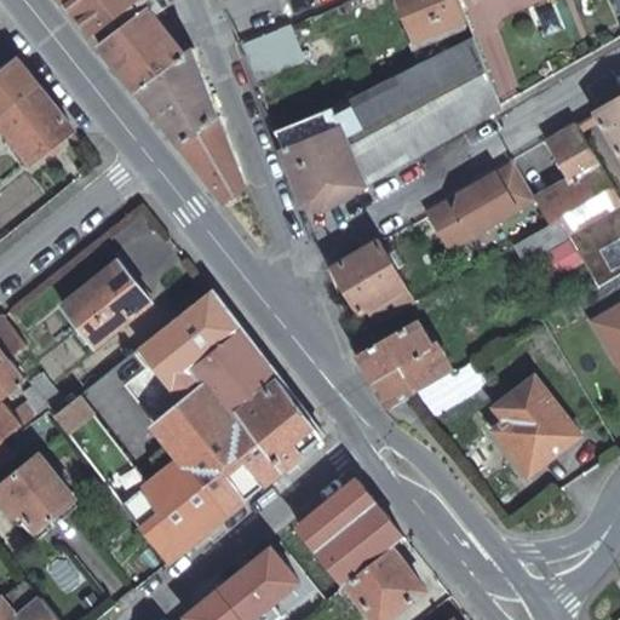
[(63,0),(93,36),(109,24),(142,0),(63,0)]
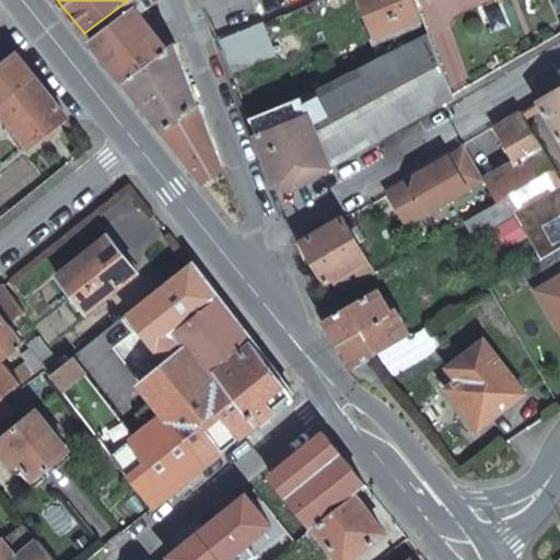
[(105,31),(90,41),(124,83),(167,50),(142,15),(151,7),(146,0),(128,0),(98,22),(105,31)]
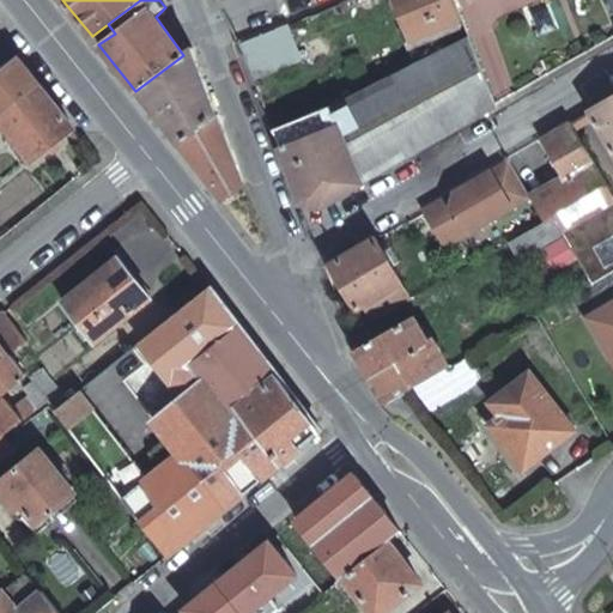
[(380,0),(344,0),(339,2),(343,12),(347,10),(351,19),(382,6),(380,0)]
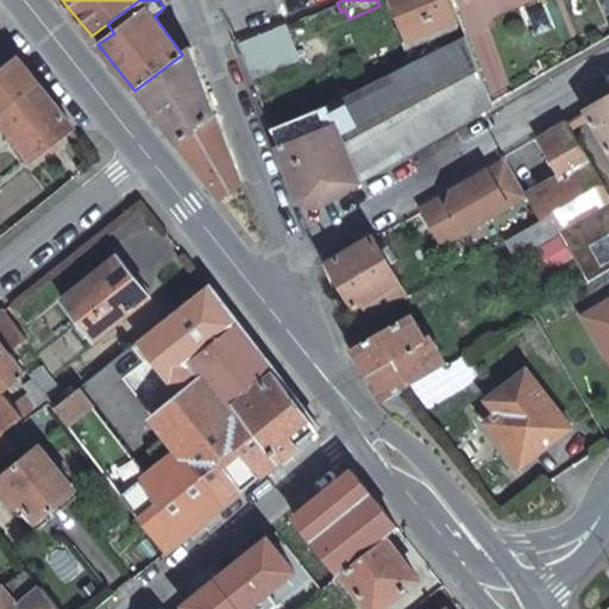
[(454,41),(464,36),(450,0),(393,0),(409,39),(449,25),(454,41)]
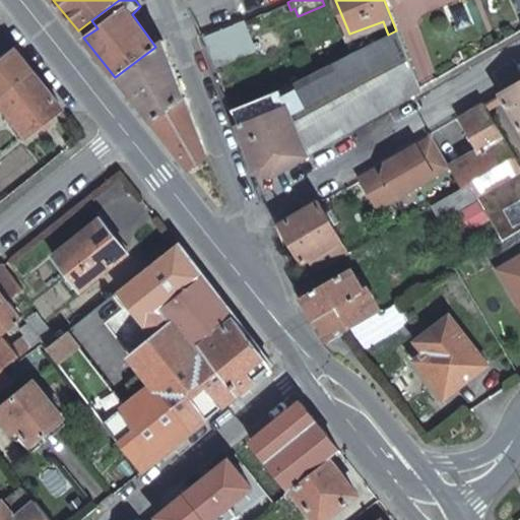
[(203,37),(213,63),(252,48),(242,20),(203,37)]
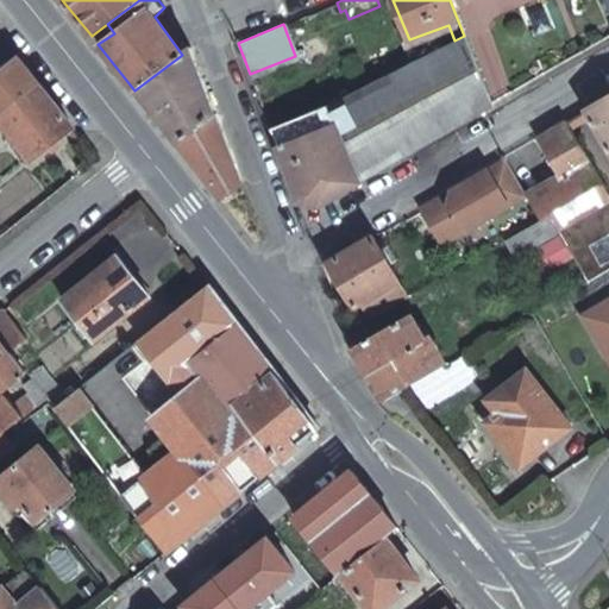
[(272,130),(300,200),(325,202),(491,104),(464,36),(454,41),(272,130)]
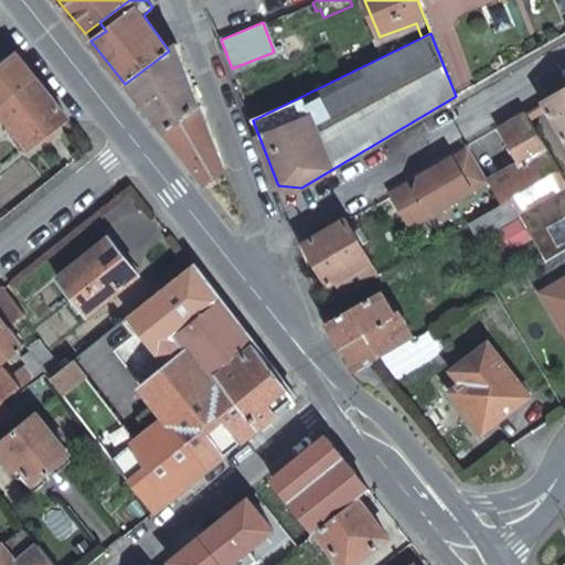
[(169,51),(125,84),(163,135),(201,105),(178,43),(169,51)]
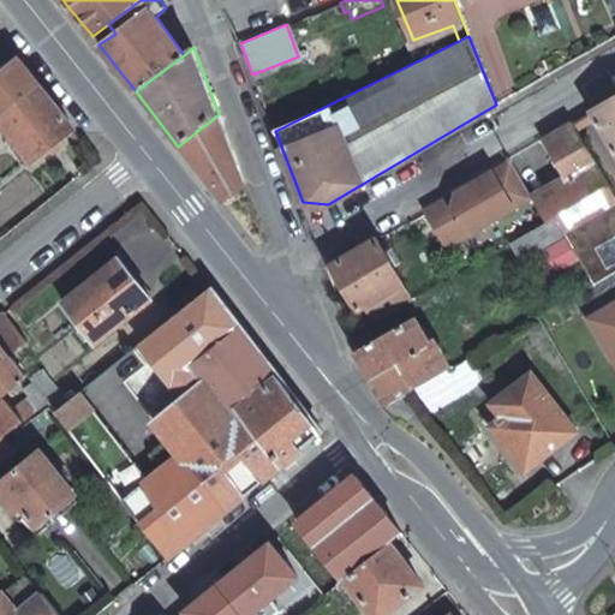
[(0,113),(39,83),(19,58),(0,72),(0,113)]
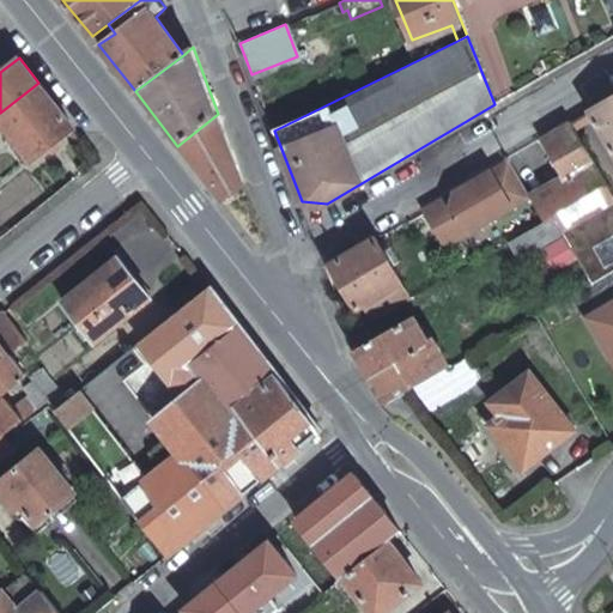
[(30,159),(73,126),(58,107),(38,83),(0,113),(0,121),(5,127),(30,159)]
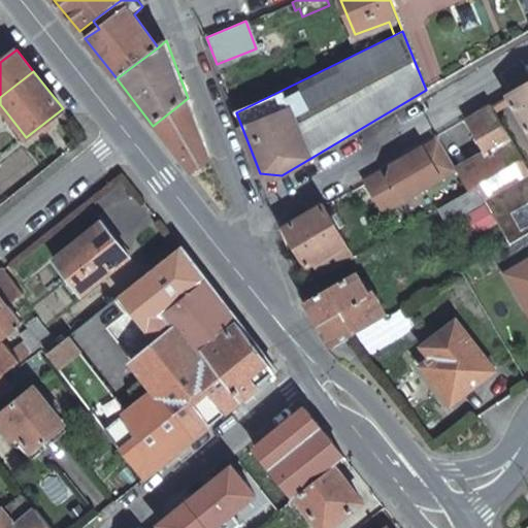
[(527,83),(506,96),(527,132),(527,83)]
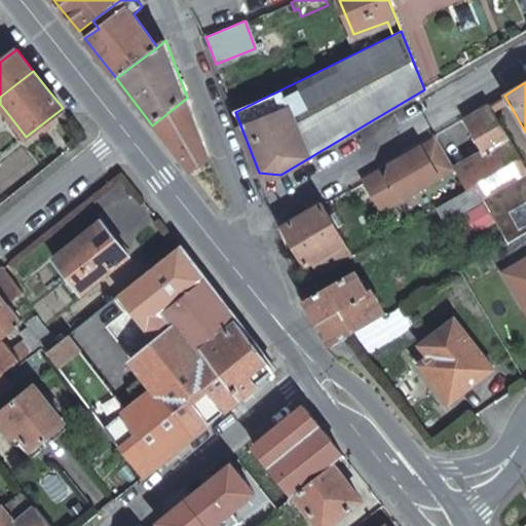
[(187,98),(152,125),(191,174),(201,165),(211,158),(187,98)]
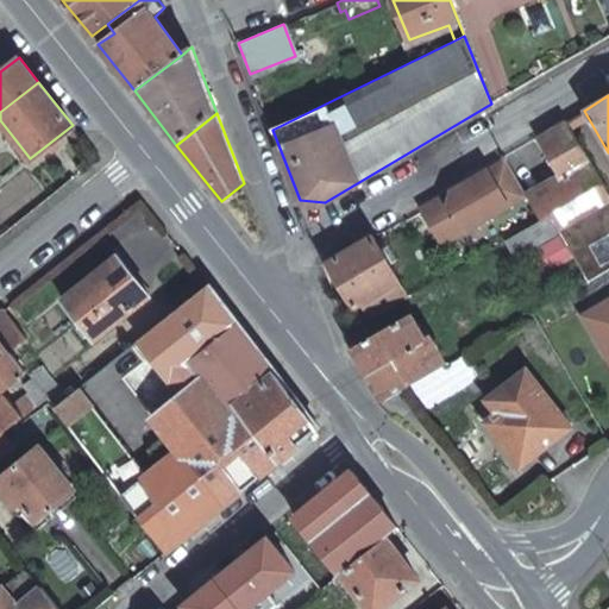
[(608,194),(567,121),(539,138),(559,174),(526,194),(542,221),(550,217),(562,234),(590,282),(608,270),(608,194)]
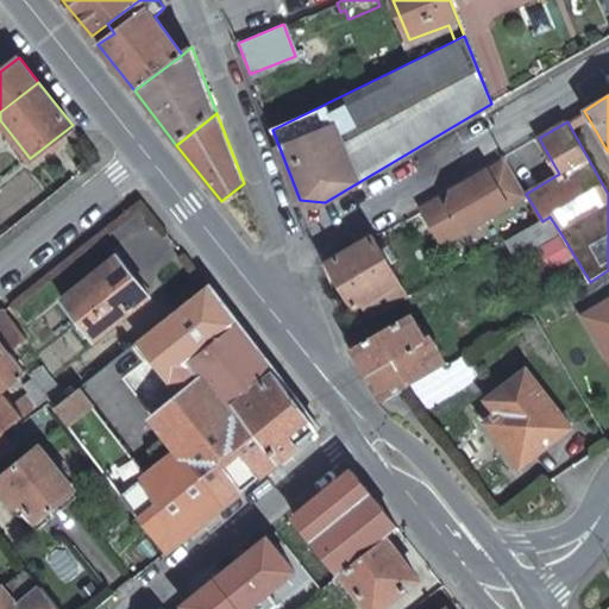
[(526,194),(506,159),(421,209),(441,244),(526,194)]
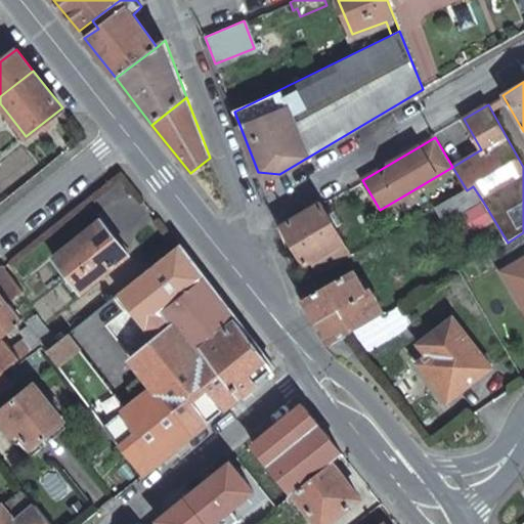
[(467,190),(441,205),(450,219),(483,202),(473,186),(467,190)]
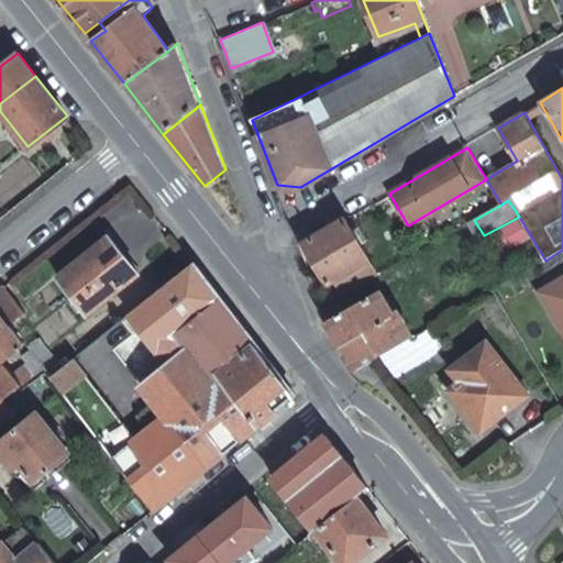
[(344,218),(302,242),(329,284),(335,279),(368,260),(344,218)]
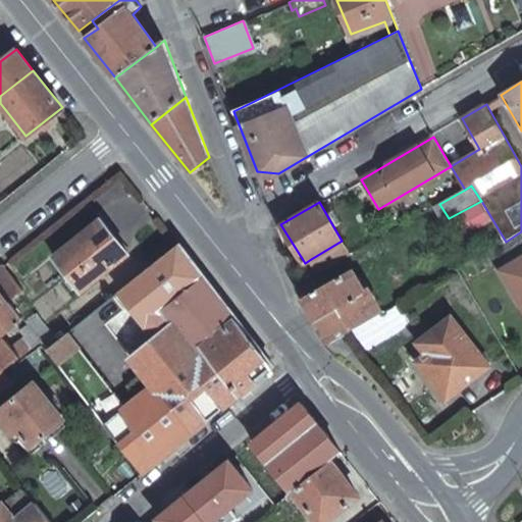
[(100,219),(54,257),(81,290),(126,253),(100,219)]
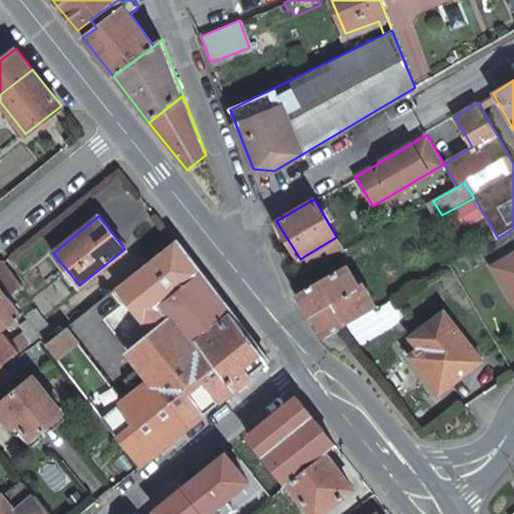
[(336,237),(306,255),(314,268),(344,251),(336,237)]
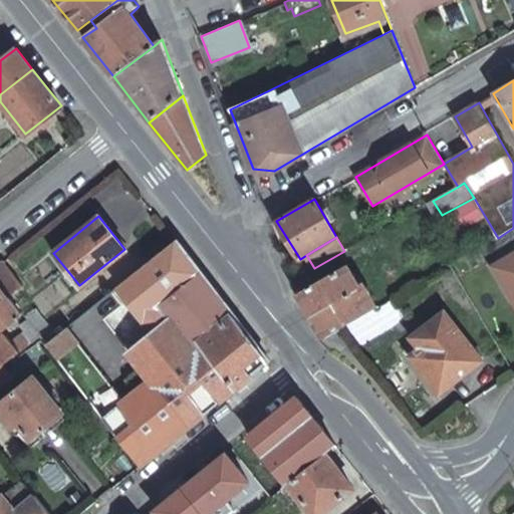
[(139,464),(269,359),(176,239),(43,343),(139,464)]
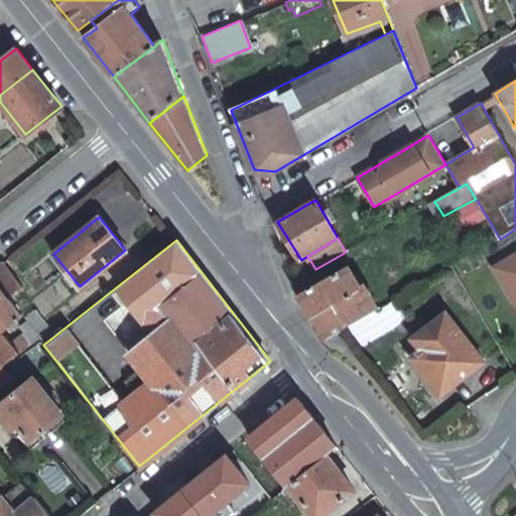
[(22,286),(3,262),(0,263),(0,288),(7,298),(22,286)]
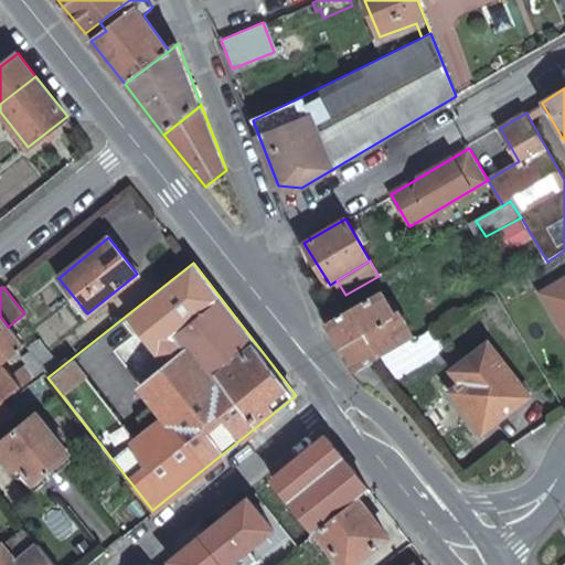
[(337,317),(328,322),(356,372),(363,368),(372,362),(415,338),(398,311),(393,313),(381,292),(337,317)]
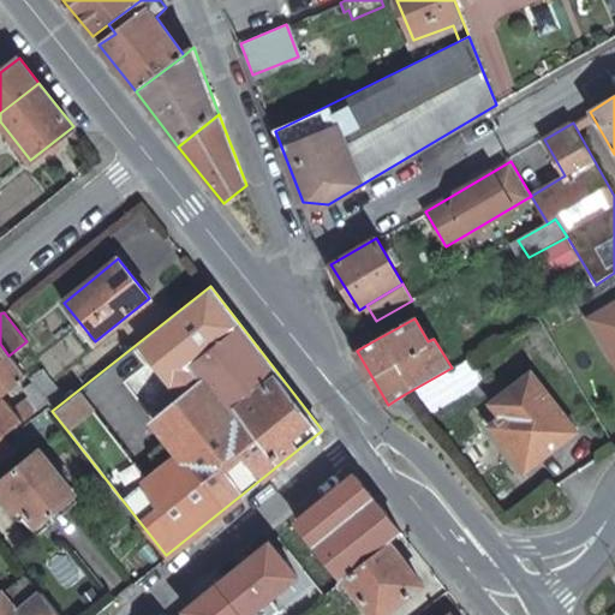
[(9,356),(0,344),(0,392),(23,375),(9,356)]
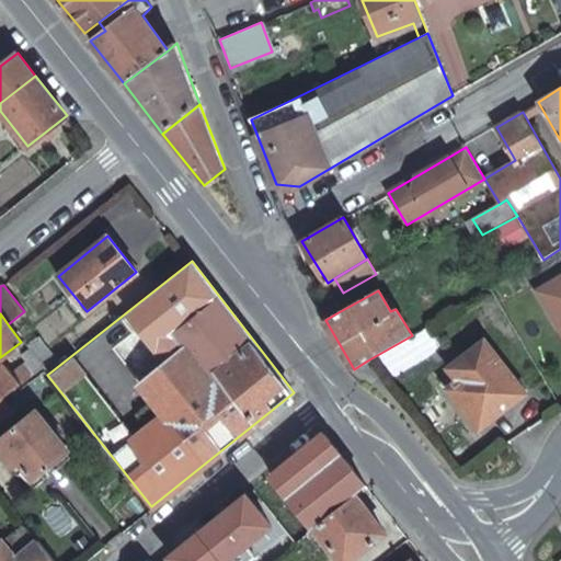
[(531,402),(491,348),(456,377),(458,381),(448,390),(484,437),(531,402)]
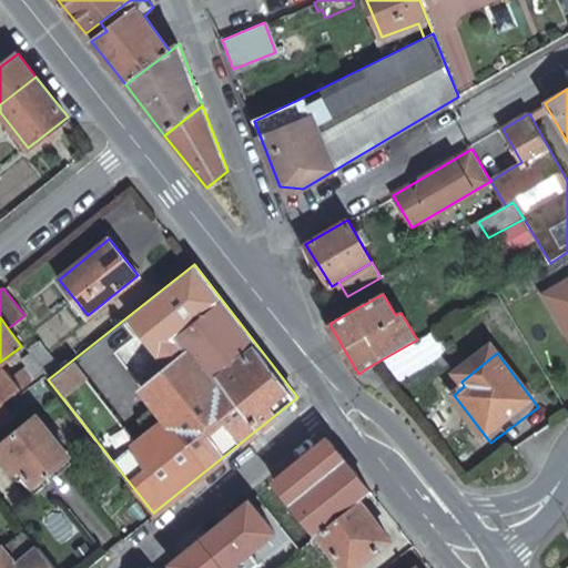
[(0,404),(32,381),(22,369),(11,378),(4,369),(0,372),(0,404)]
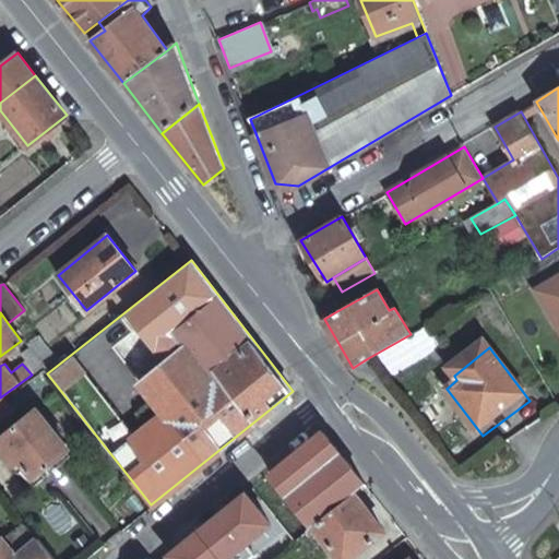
[(378,373),(371,366),(367,368),(373,377),(378,373)]
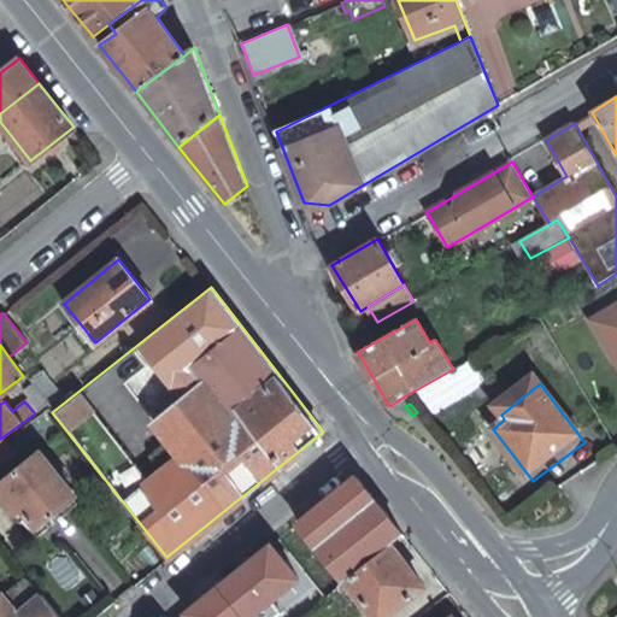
[(40,453),(0,483),(0,495),(13,513),(16,512),(35,538),(46,529),(41,522),(74,497),(40,453)]
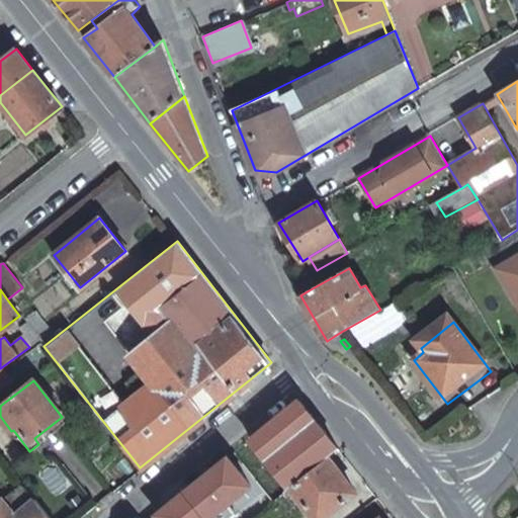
[(315,418),(300,400),(251,439),(267,459),(298,434),(297,432),(315,418)]
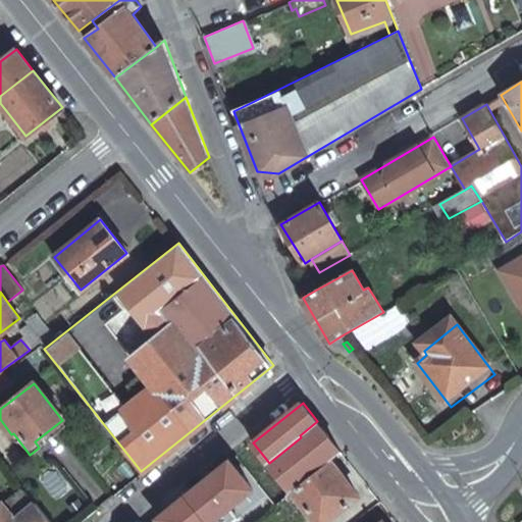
[(166,521),(232,521),(270,494),(244,459),(163,517),(166,521)]
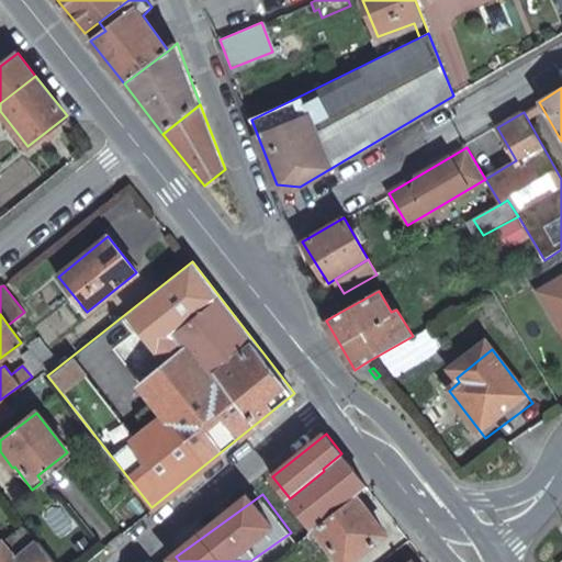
[(349,561),(386,534),(356,494),(315,527),(321,535),(344,561),(349,561)]
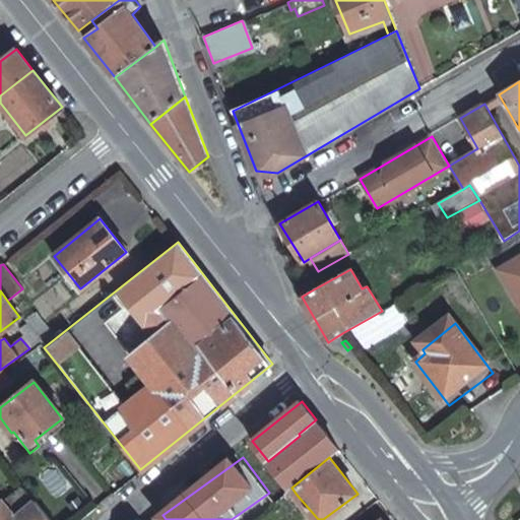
[(283,495),(291,488),(274,467),(264,474),(281,496),(283,495)]
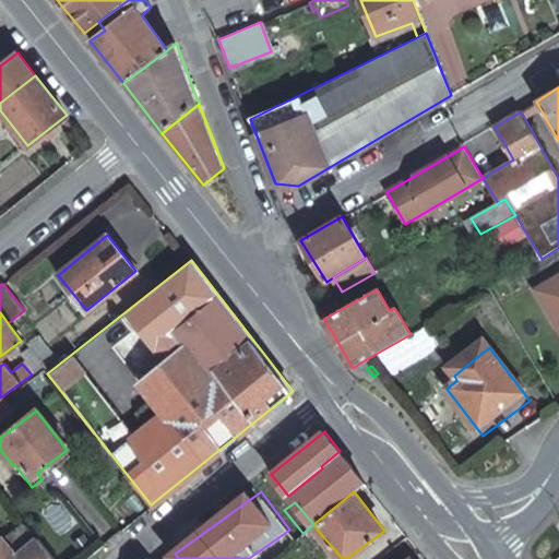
[(56,558),(24,519),(0,538),(0,558),(56,558)]
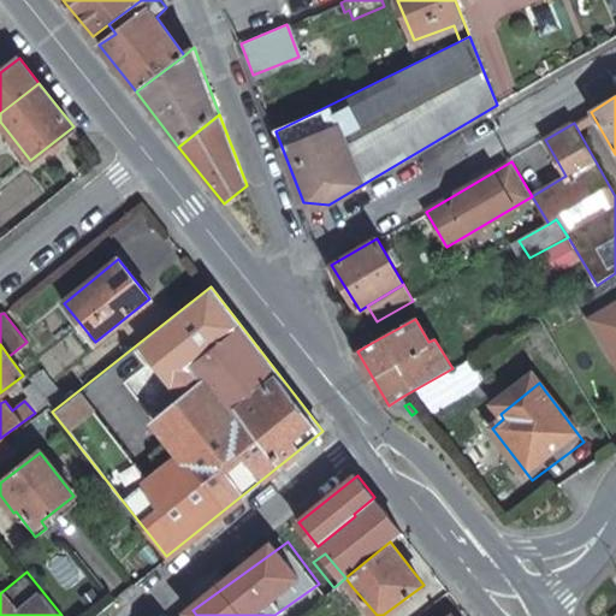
[(351,586),(345,578),(336,586),(343,593),(351,586)]
